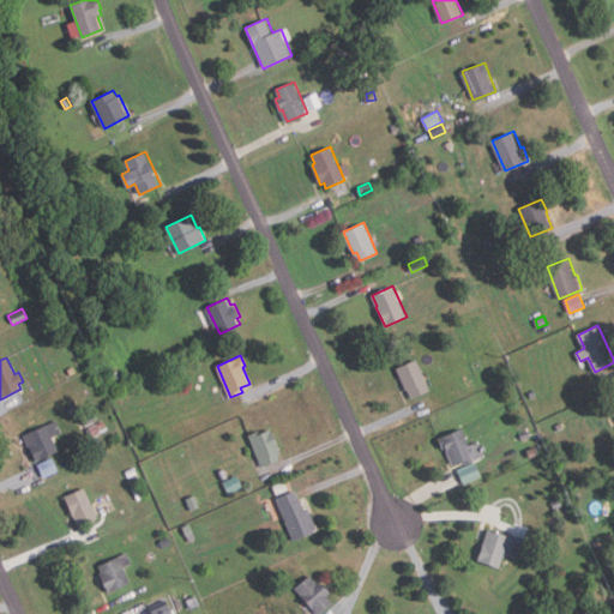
[(411,398),(408,389),(405,390),(396,368),(417,359),(431,390),(411,398)]
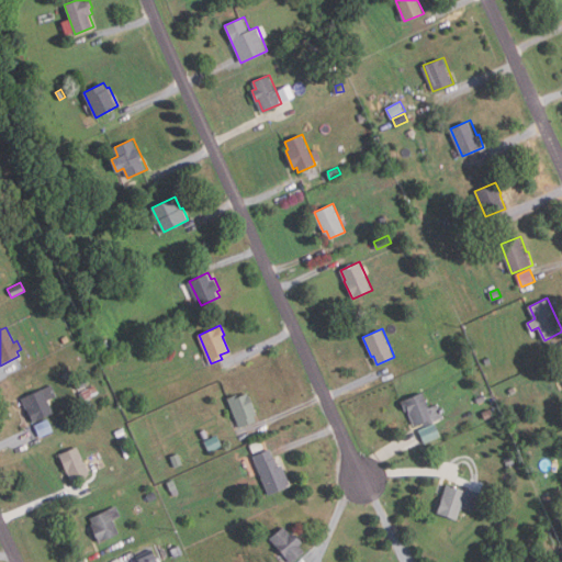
[(103,351),(97,336),(105,333),(112,348),(103,351)]
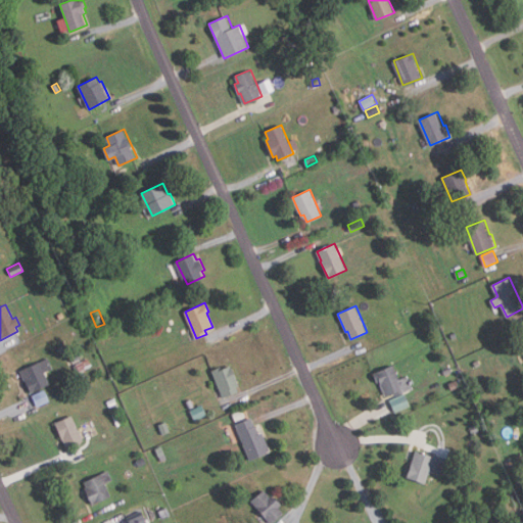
[(407,329),(399,332),(397,325),(403,323),(407,329)]
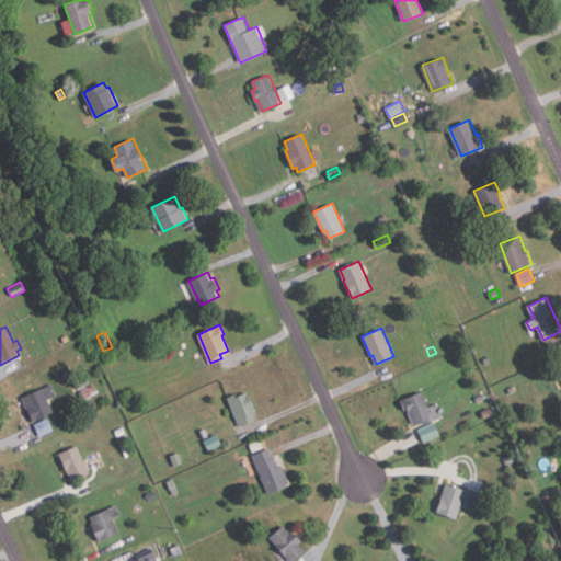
[(33,422),(22,397),(53,384),(57,395),(48,399),(54,412),(33,422)]
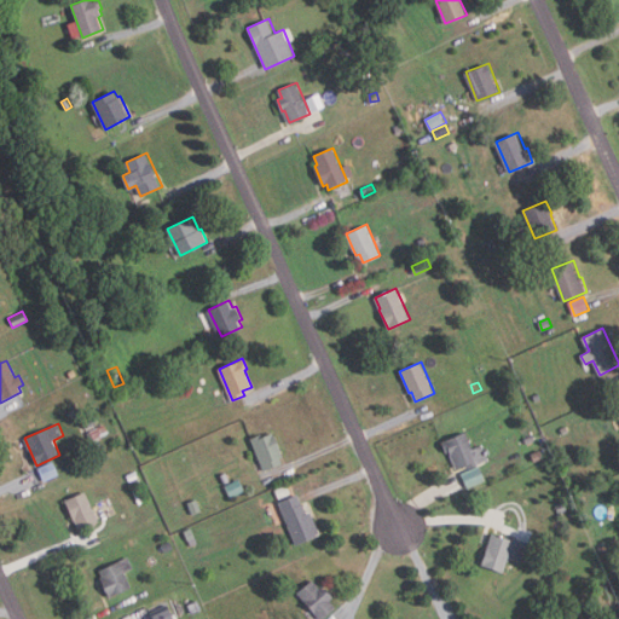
[(90,441),(86,433),(104,424),(108,433),(90,441)]
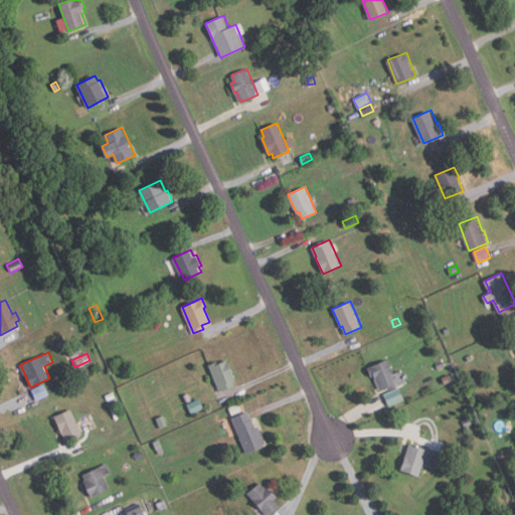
[(389,390),(387,385),(379,388),(373,372),(370,373),(367,367),(387,358),(393,373),(402,370),(407,382),(389,390)]
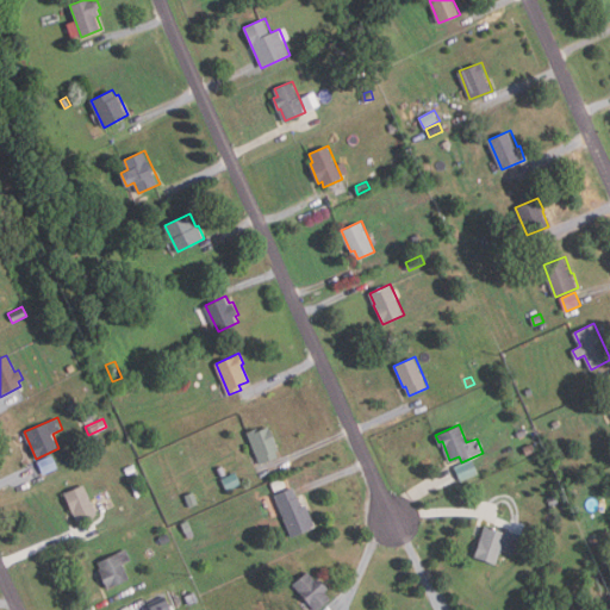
[(260,464),(248,431),(254,429),(254,431),(272,425),(280,448),(277,449),(280,456),(260,464)]
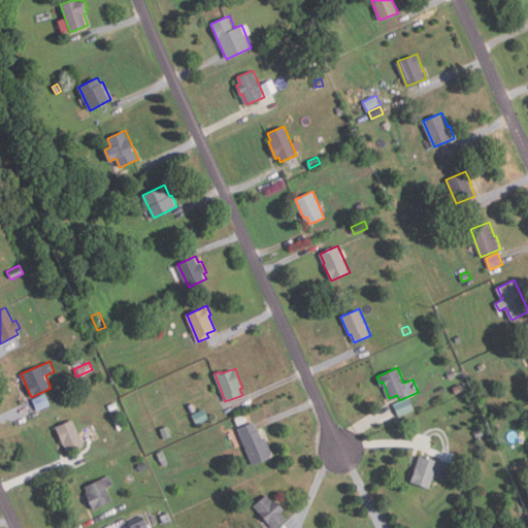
[(474,374),(468,376),(465,370),(472,368),(474,374)]
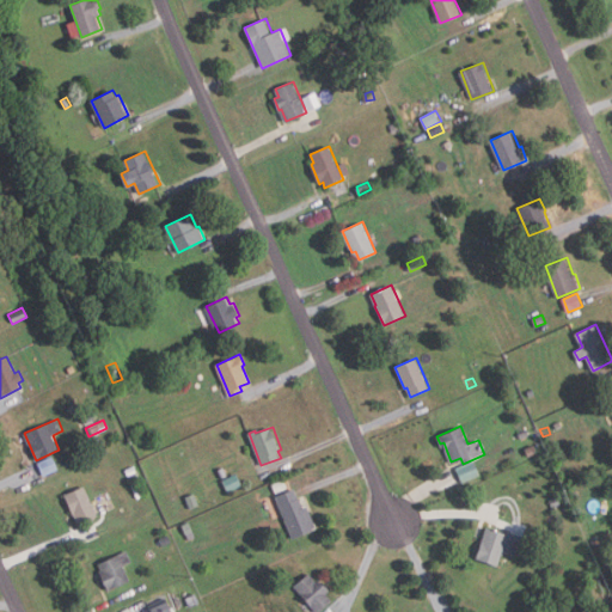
[(153,439),(144,442),(140,433),(150,429),(153,439)]
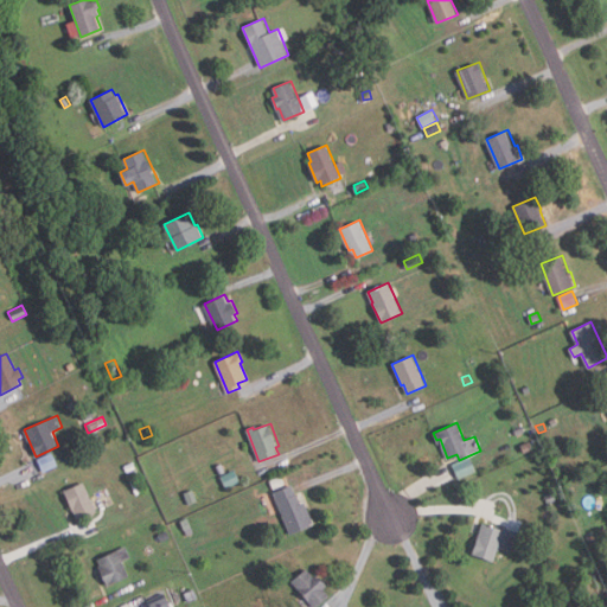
[(534,448),(524,452),(522,445),(531,441),(534,448)]
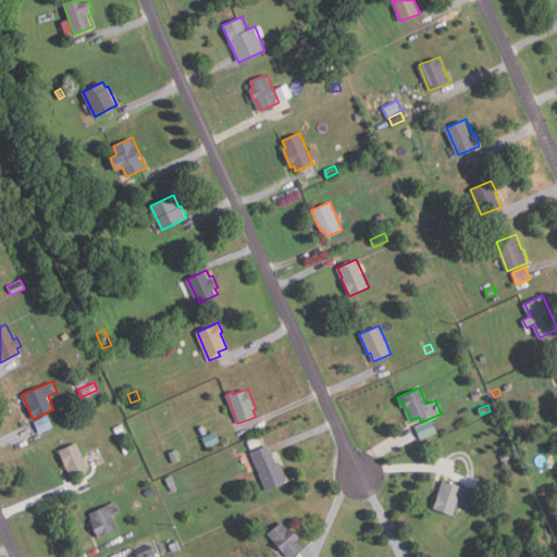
[(53,426),(39,433),(34,421),(48,415),(53,426)]
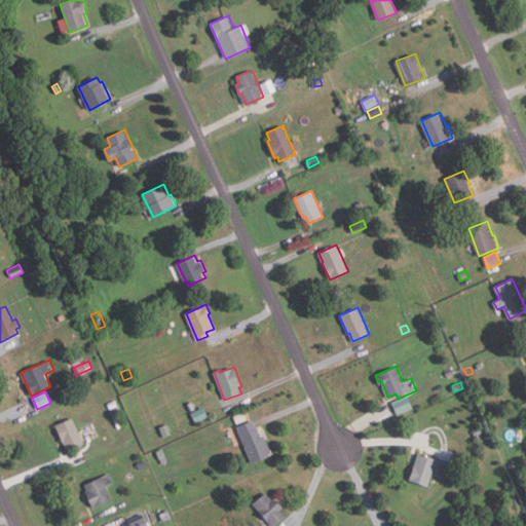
[(413,408),(398,415),(392,403),(407,396),(413,408)]
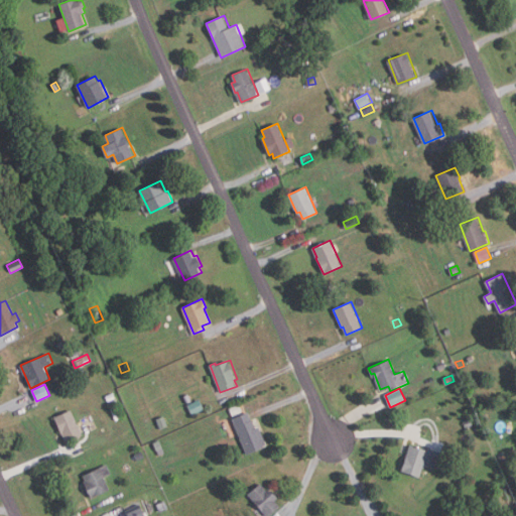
[(116,397),(108,400),(106,396),(114,392),(116,397)]
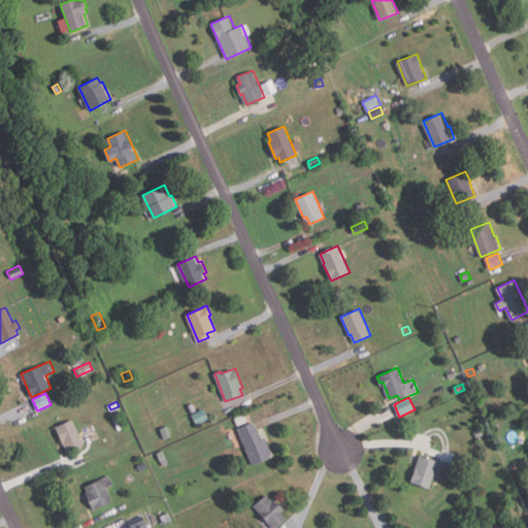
[(196,410),(191,413),(188,405),(193,403),(196,410)]
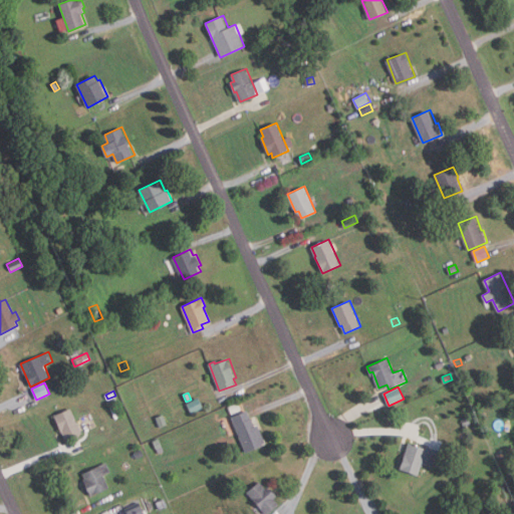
[(193,413),(188,404),(199,398),(204,408),(193,413)]
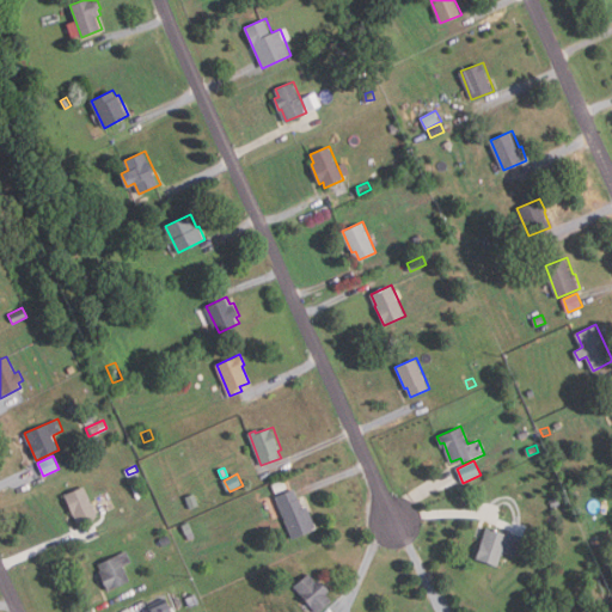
[(138,499),(132,484),(140,481),(146,495),(138,499)]
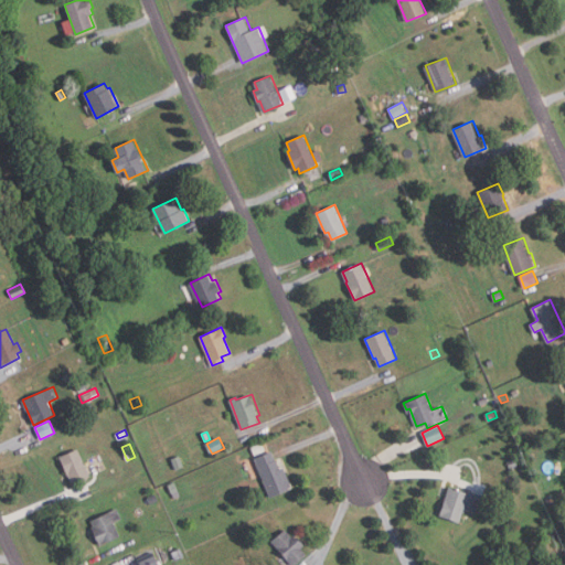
[(73,483),(68,475),(67,476),(59,457),(78,448),(91,476),(73,483)]
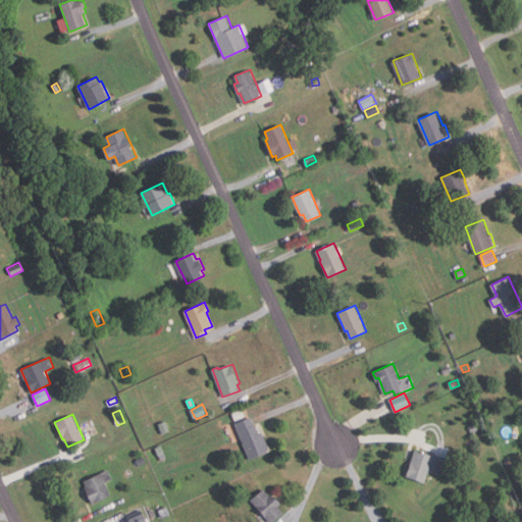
[(250,459),(235,423),(251,417),(255,424),(257,423),(260,432),(262,431),(270,451),(250,459)]
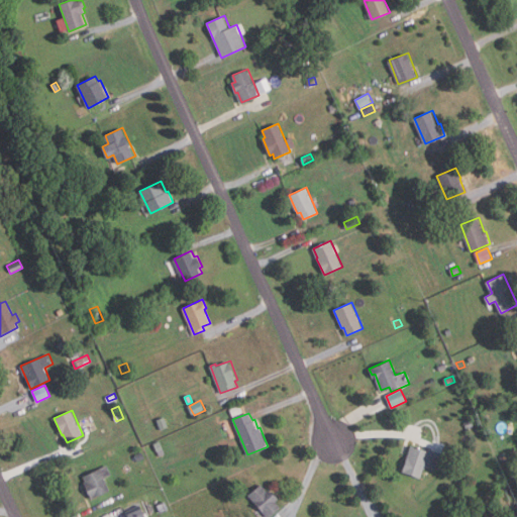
[(162,429),(158,420),(165,416),(170,426),(162,429)]
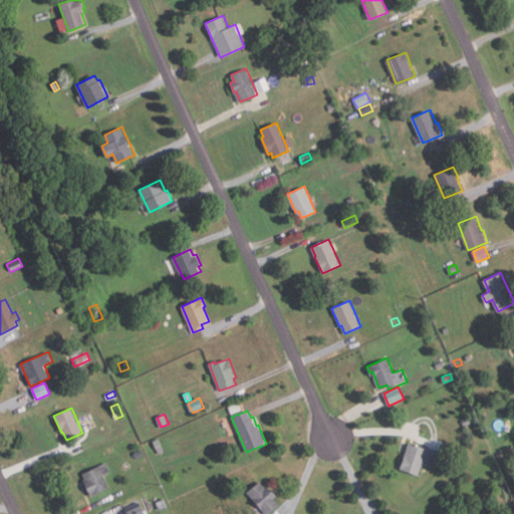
[(472,424),(465,426),(462,420),(469,417),(472,424)]
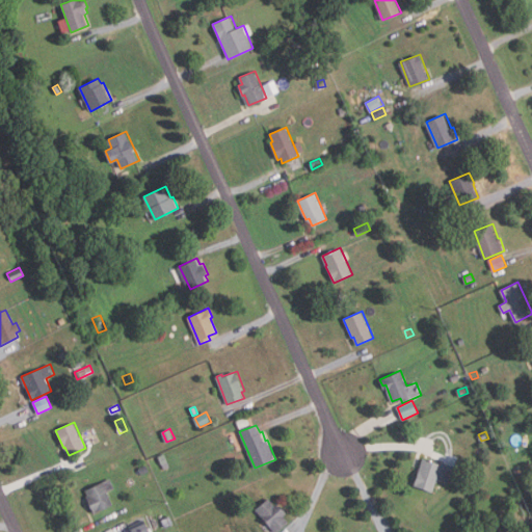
[(162,464),(159,455),(165,454),(168,462),(162,464)]
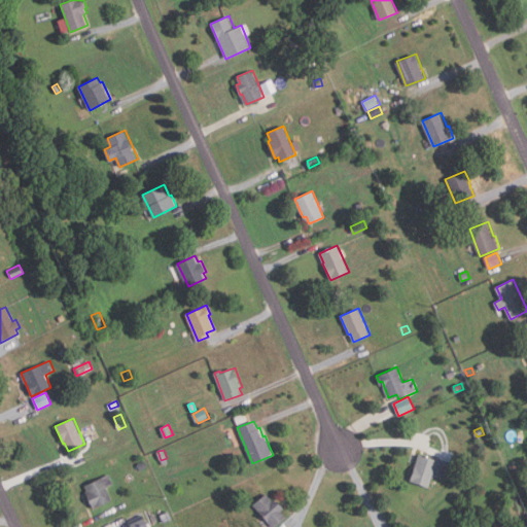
[(429,486),(410,480),(419,453),(436,460),(437,457),(452,462),(447,478),(433,473),(429,486)]
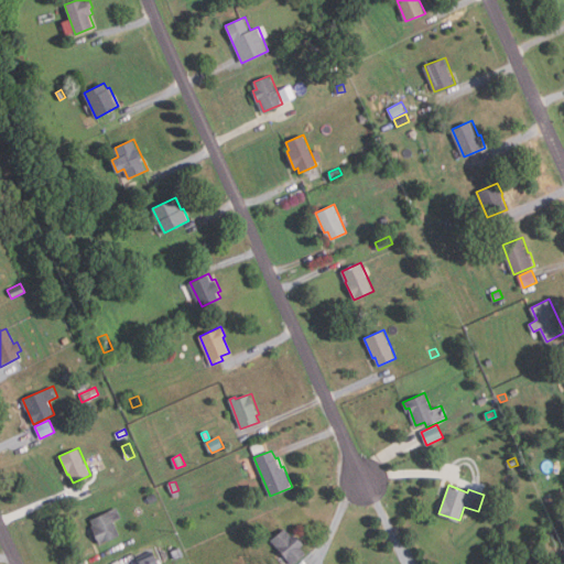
[(245,507),(241,500),(247,497),(250,505),(245,507)]
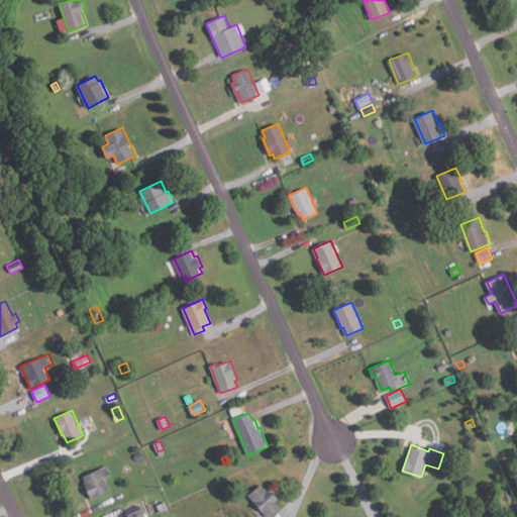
[(90,500),(83,483),(86,482),(83,476),(107,464),(111,474),(104,477),(110,491),(90,500)]
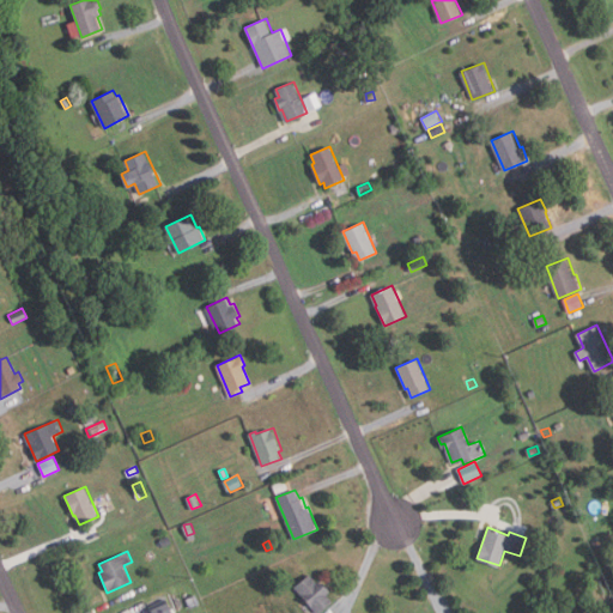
[(319,612),(316,612),(295,588),(310,574),(316,581),(319,580),(322,583),(331,593),(328,595),(333,601),(319,612)]
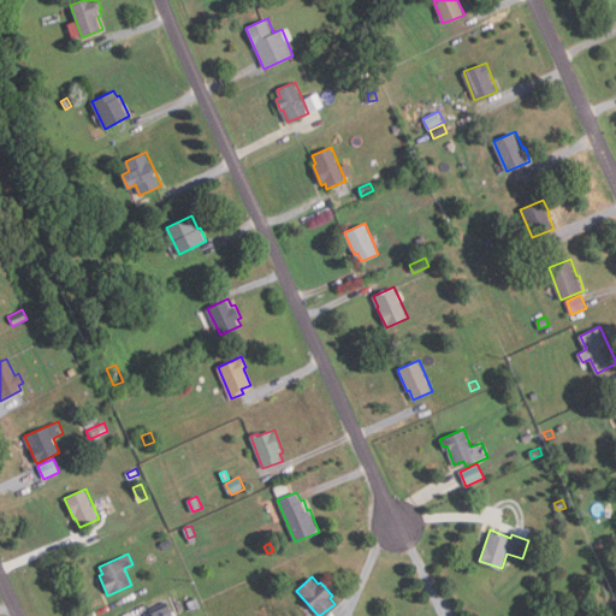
[(202,606),(191,611),(187,602),(199,597),(202,606)]
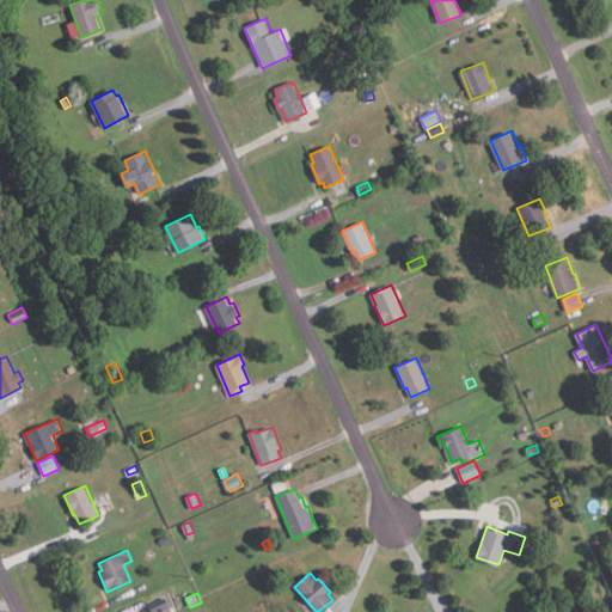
[(151,611),(150,607),(166,599),(172,611),(151,611)]
